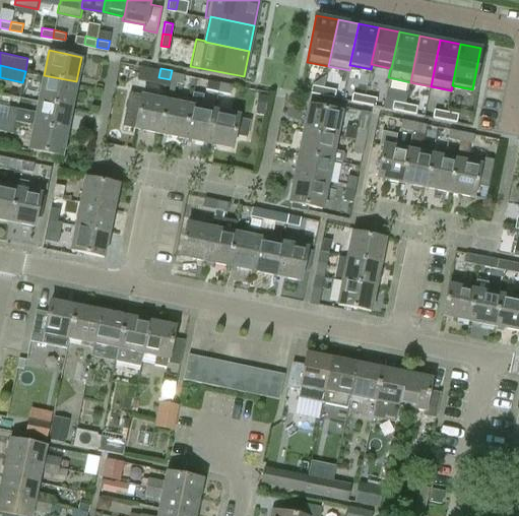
[(185,73),(172,70),(170,79),(183,82),(185,73)]
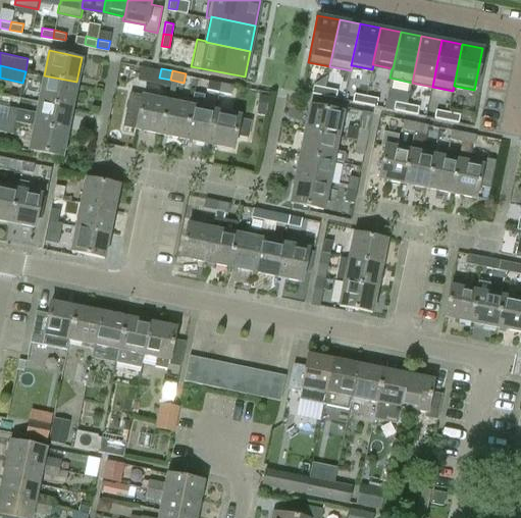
[(44,75),(39,99),(71,106),(76,82),(44,75)]
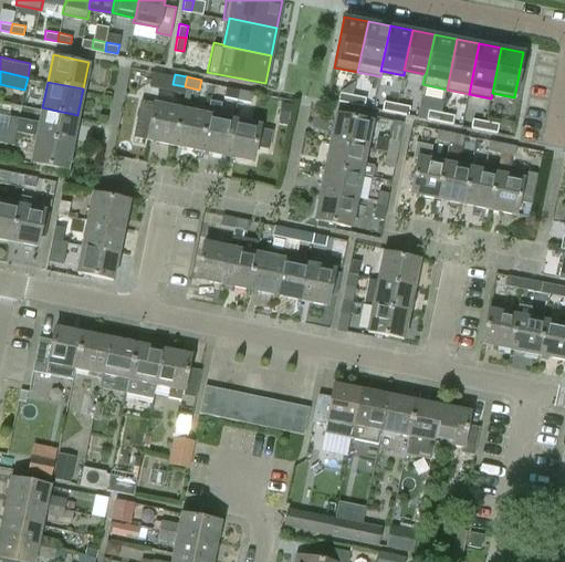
[(226,95),(233,96),(237,97),(239,87),(227,85),(226,95)]
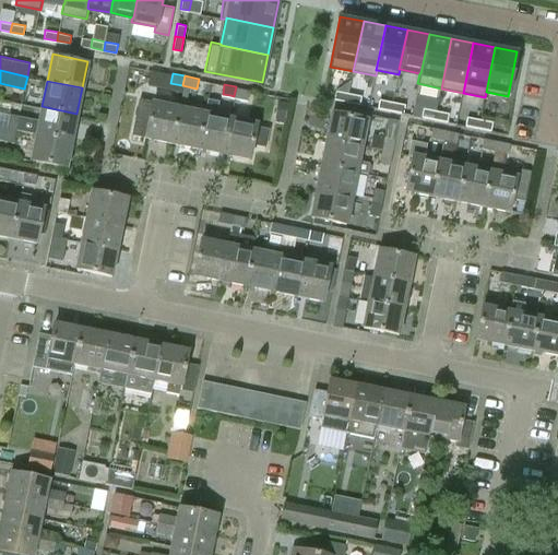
[(250,90),(236,86),(234,96),(249,99),(250,90)]
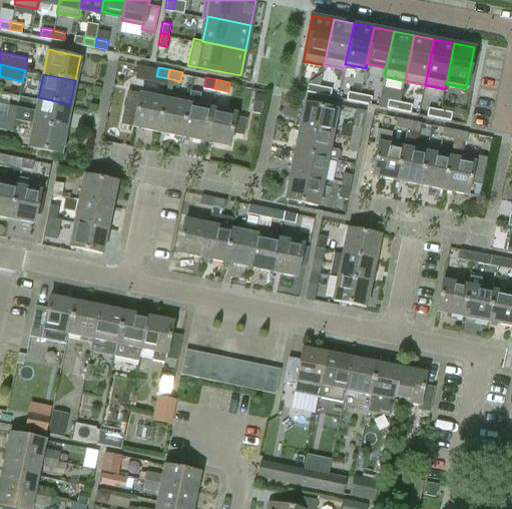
[(319,92),(320,84),(309,82),(307,90),(319,92)]
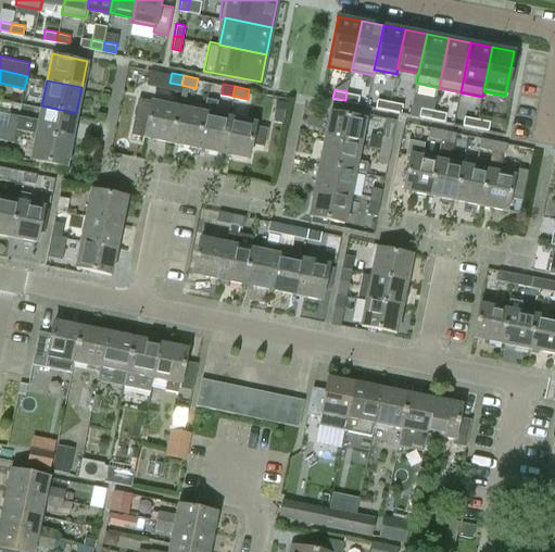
[(358,103),(360,95),(347,91),(345,100),(358,103)]
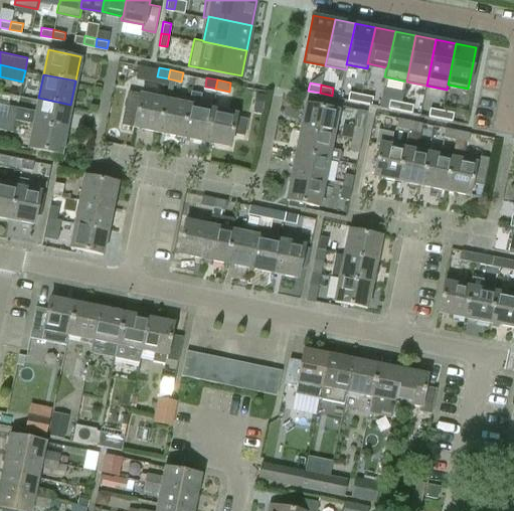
[(134,125),(158,130),(164,98),(129,90),(122,122),(134,125)]
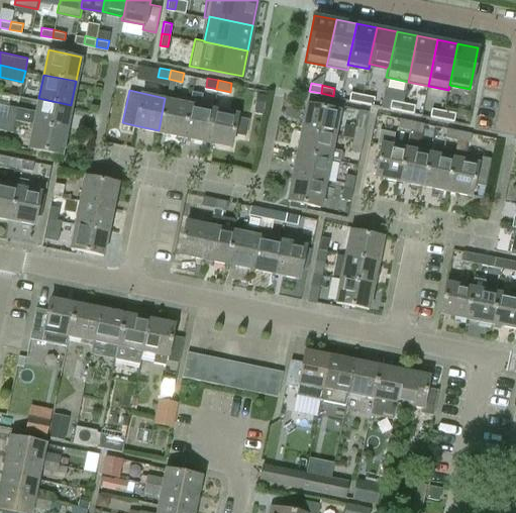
[(183,135),(205,139),(212,107),(201,105),(203,92),(192,90),(189,103),(183,135)]
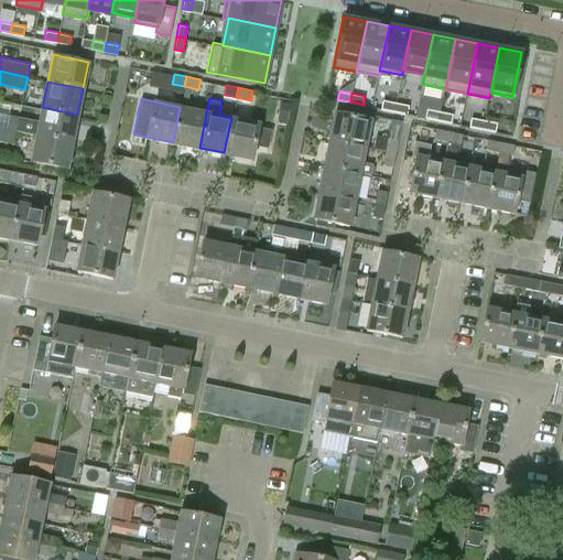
[(383,99),(381,108),(394,110),(396,101),(383,99)]
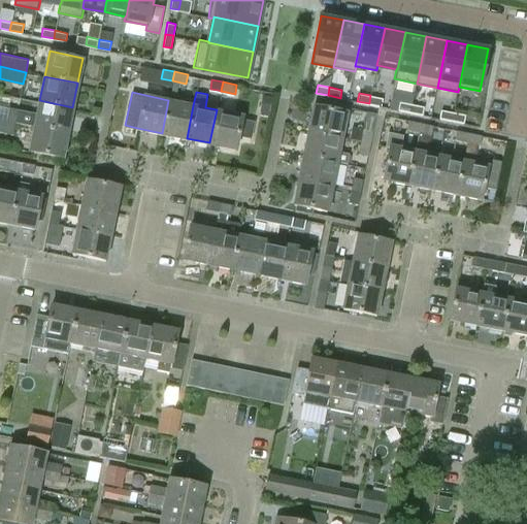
[(370,95),(369,103),(382,105),(383,97),(370,95)]
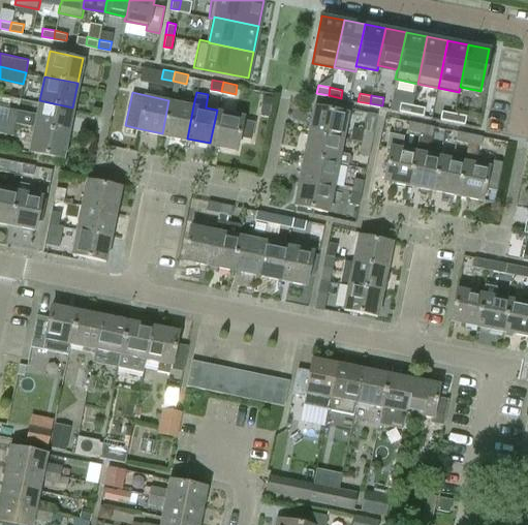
[(262,97),(260,110),(271,111),(273,98),(262,97)]
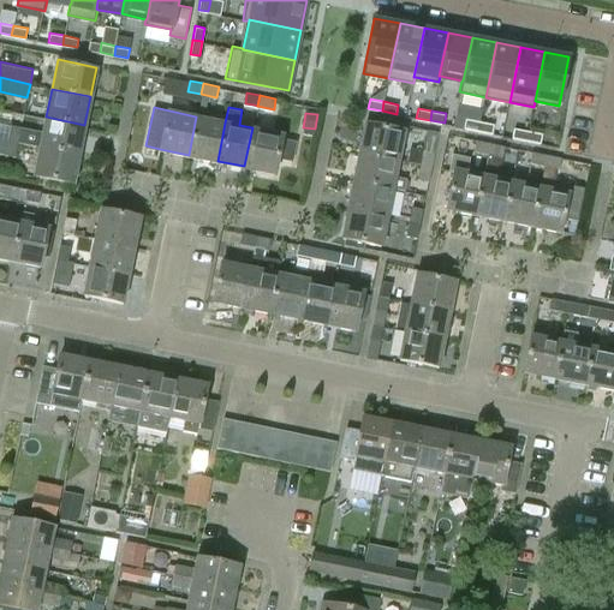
[(19,141),(40,145),(78,154),(84,125),(46,117),(42,130),(11,124),(9,138),(19,141)]
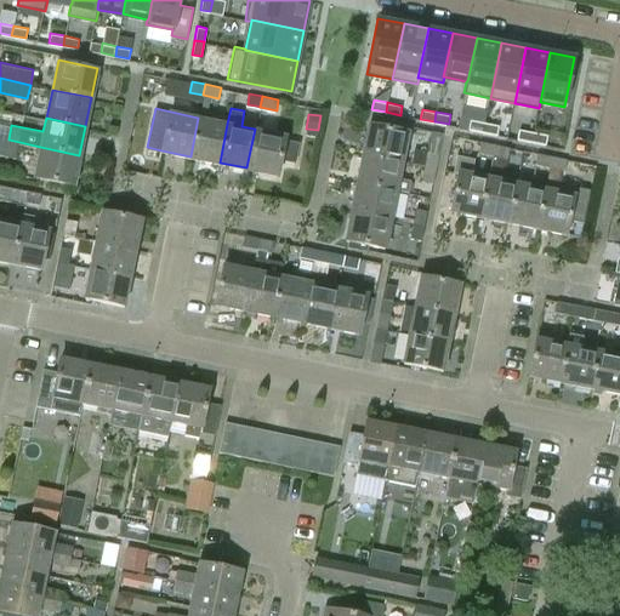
[(191,157),(220,163),(227,124),(198,118),(191,157)]
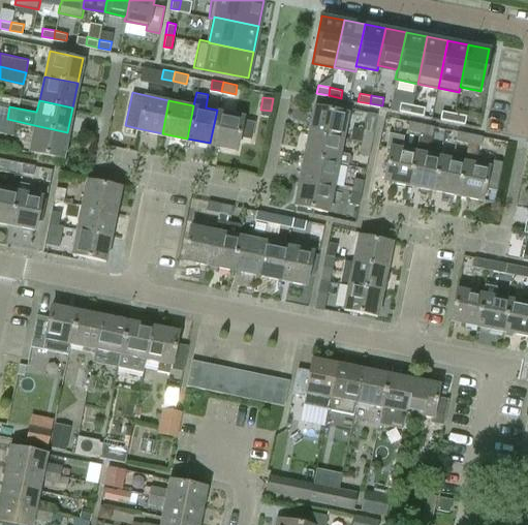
[(401,101),(399,110),(411,112),(413,103),(401,101)]
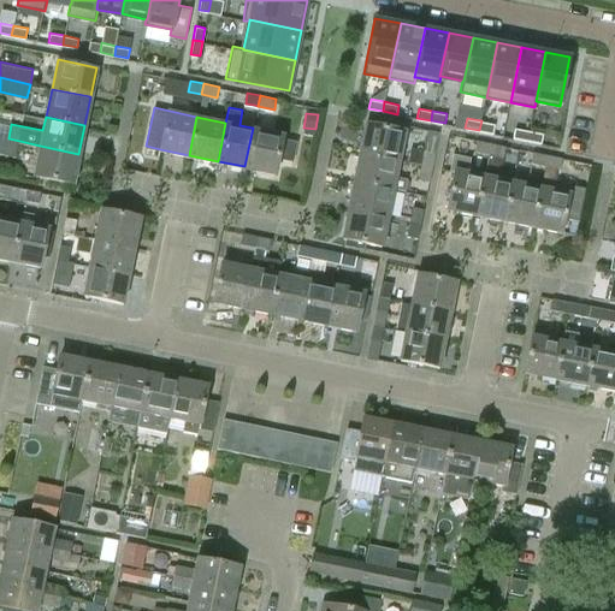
[(482,120),(479,130),(494,132),(495,123),(482,120)]
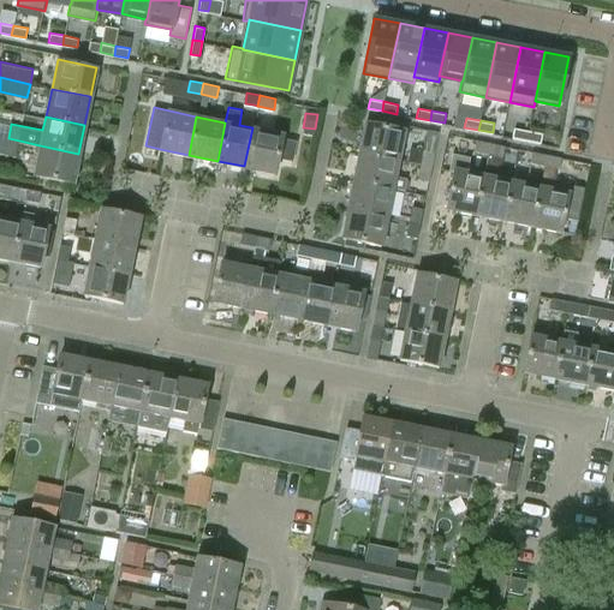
[(365,121),(361,150),(399,157),(404,129),(365,121)]
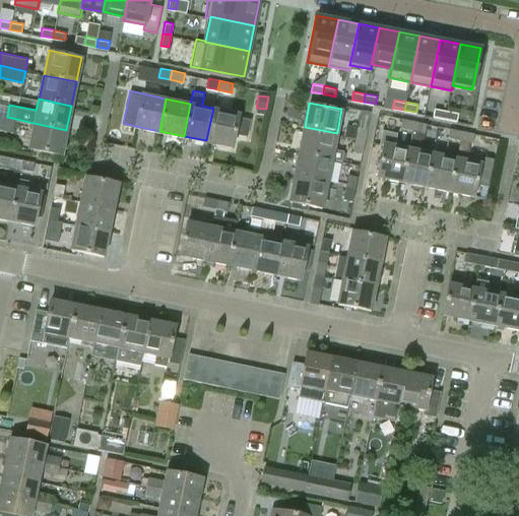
[(213,108),(206,140),(232,146),(235,132),(246,135),(250,119),(238,116),(238,113),(213,108)]
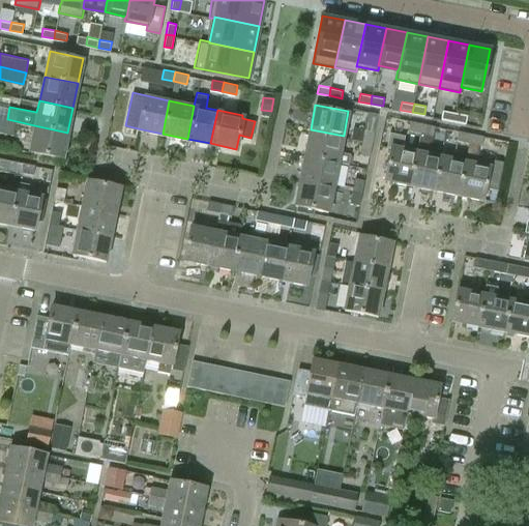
[(453,120),(456,112),(443,110),(441,117),(453,120)]
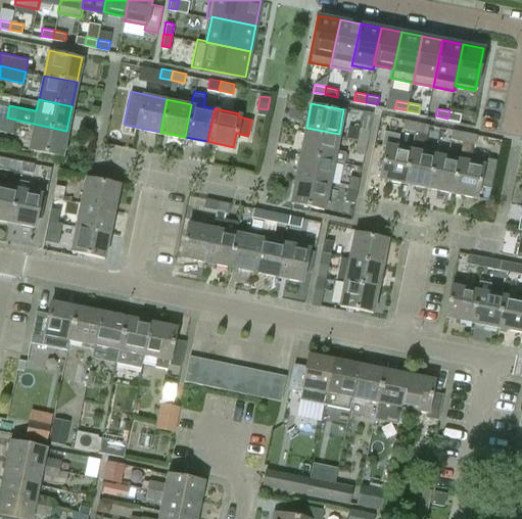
[(460,121),(461,112),(449,110),(447,119),(460,121)]
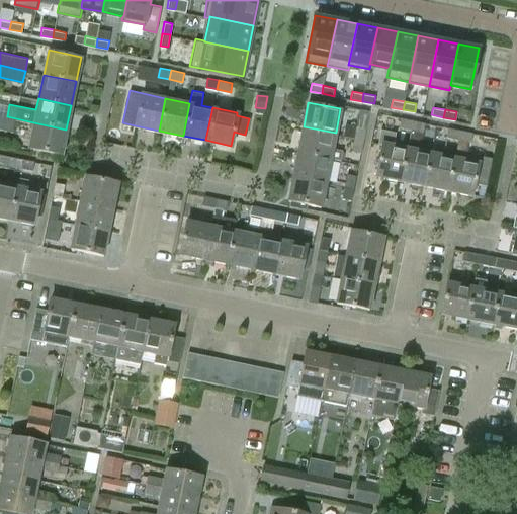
[(16,118),(7,116),(5,116),(0,114),(0,127),(13,131),(16,118)]
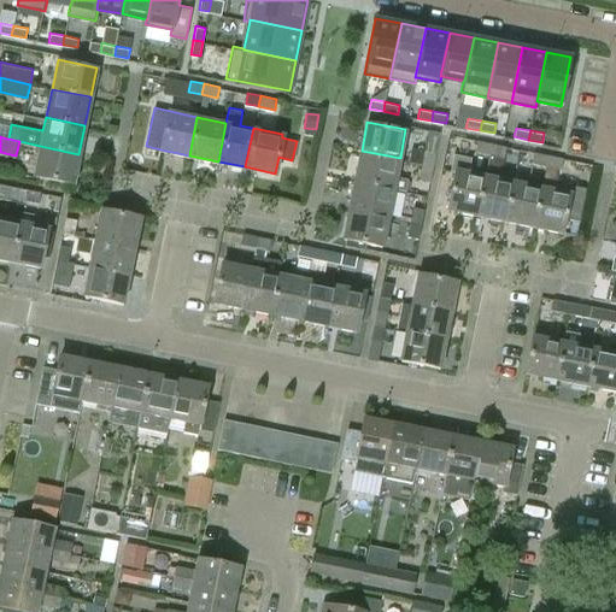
[(490,153),(492,142),(479,140),(476,151),(490,153)]
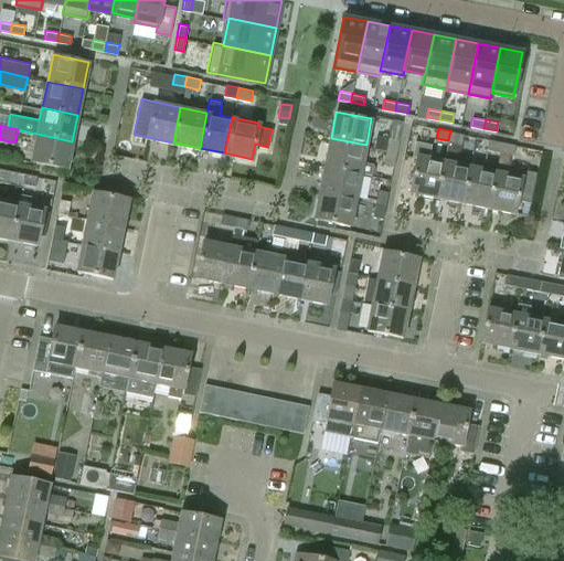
[(465,134),(450,131),(450,130),(448,140),(463,144),(465,134)]
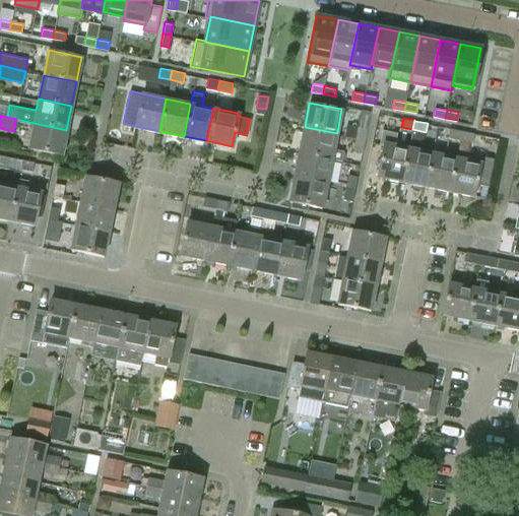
[(61,154),(66,130),(34,123),(28,147),(61,154)]
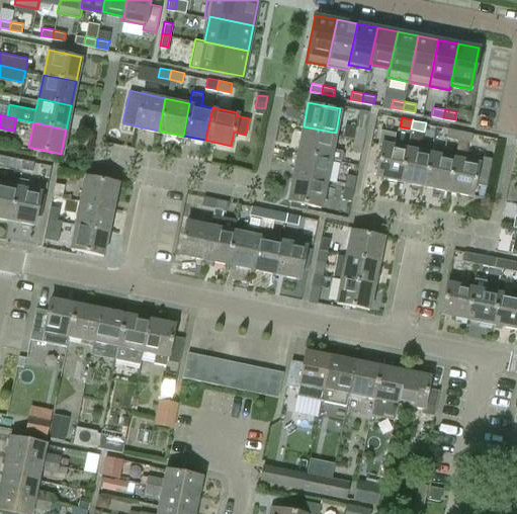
[(357,125),(355,137),(364,139),(366,127),(357,125)]
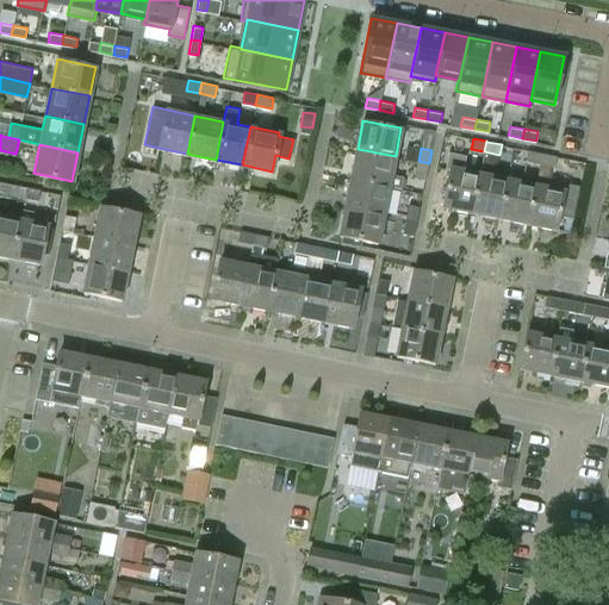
[(358,149),(352,178),(390,185),(402,187),(404,176),(392,174),(396,156),(358,149)]
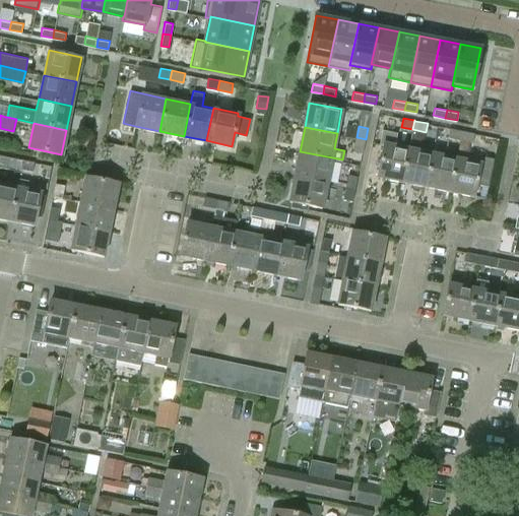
[(460,139),(462,130),(451,128),(449,137),(460,139)]
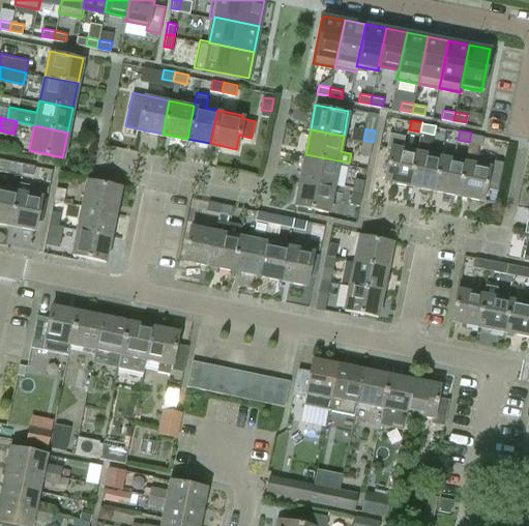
[(385,179),(409,184),(416,151),(403,148),(406,135),(390,132),(387,146),(391,147),(385,179)]
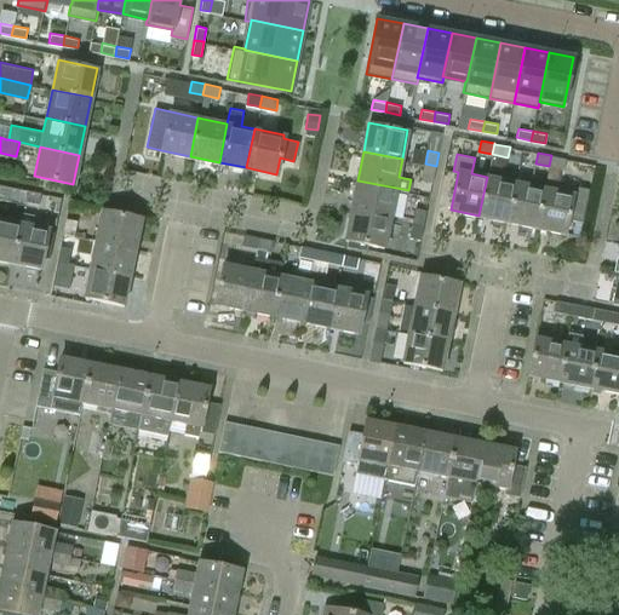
[(551,155),(549,166),(565,170),(567,159),(551,155)]
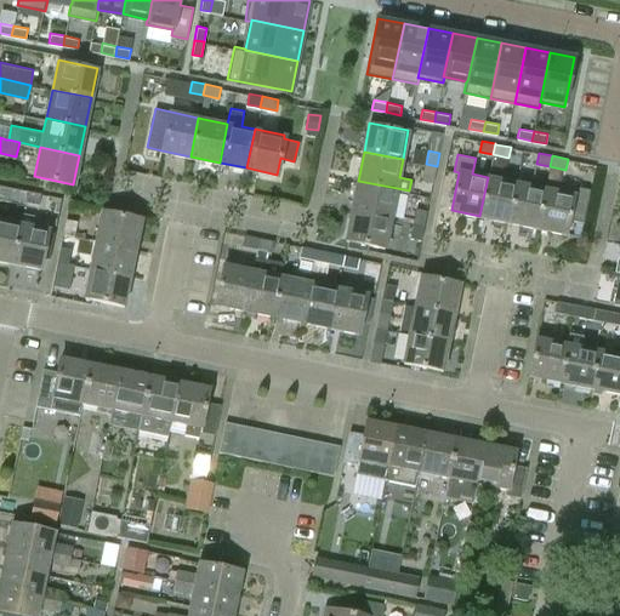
[(433,182),(437,166),(426,164),(422,180),(433,182)]
